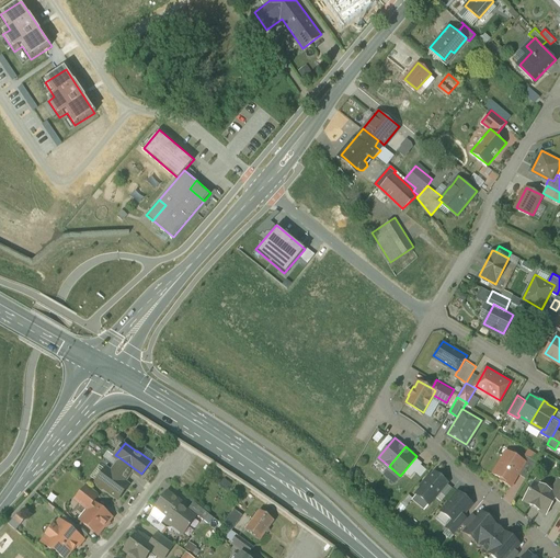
[(523,458),(507,450),(494,471),(503,477),(502,478),(511,485),(518,473),(525,460),(523,458)]
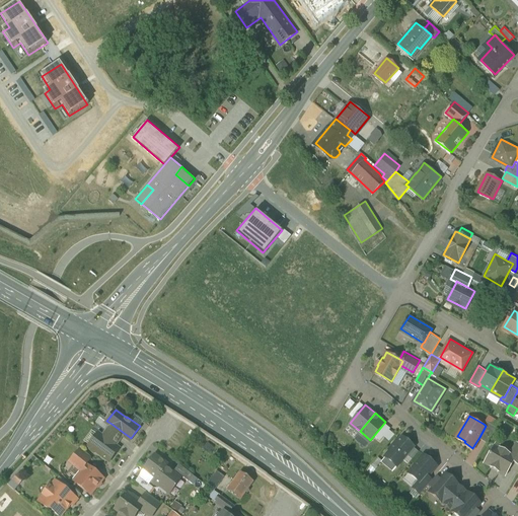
[(486,426),(479,437),(488,441),(497,426),(486,420),(484,424),(486,426)]
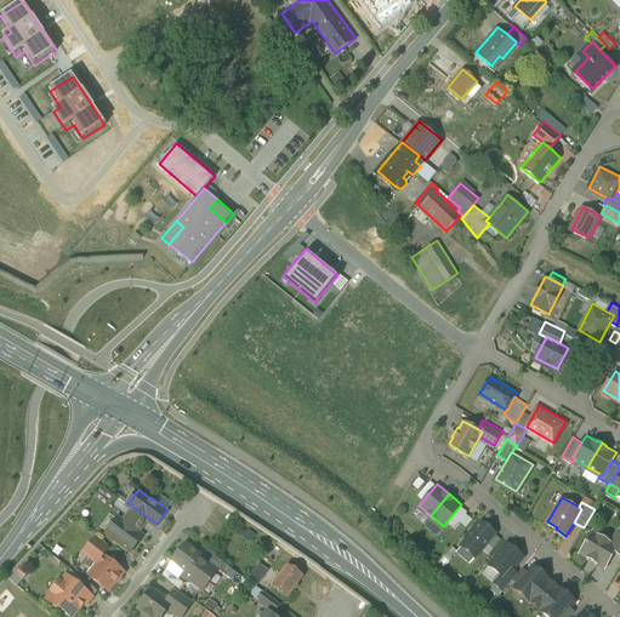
[(148,518),(134,507),(129,513),(143,524),(148,518)]
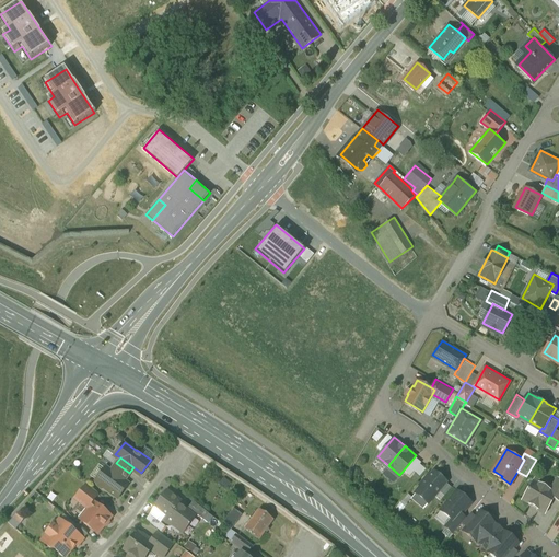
[(129,473),(116,463),(112,470),(125,478),(129,473)]
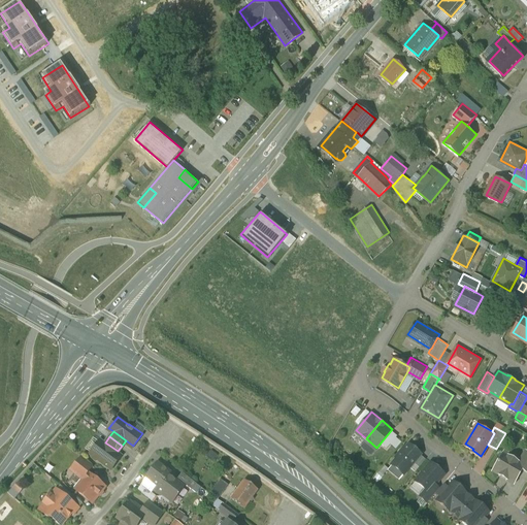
[(105,443),(101,438),(91,452),(93,453),(93,456),(97,458),(99,458),(112,467),(122,455),(118,451),(105,443)]
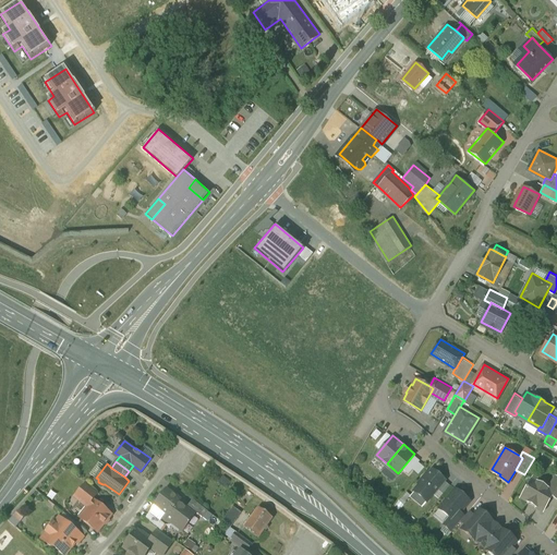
[(430,472),(427,471),(420,481),(421,482),(415,490),(427,499),(445,479),(433,468),(430,472)]
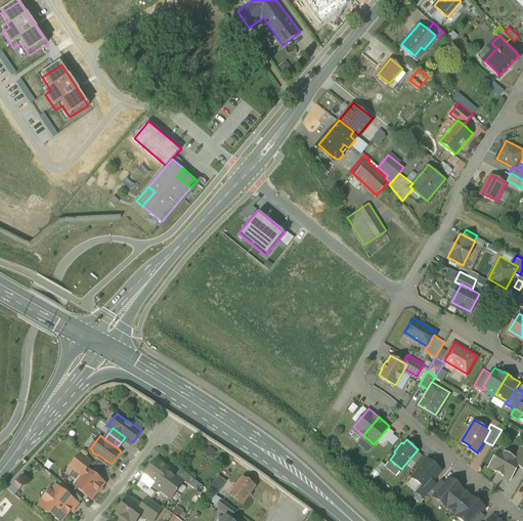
[(516,458),(499,447),(499,448),(490,465),(489,465),(490,466),(496,470),(504,474),(511,477),(511,478),(512,477),(519,465),(521,461),(516,458)]
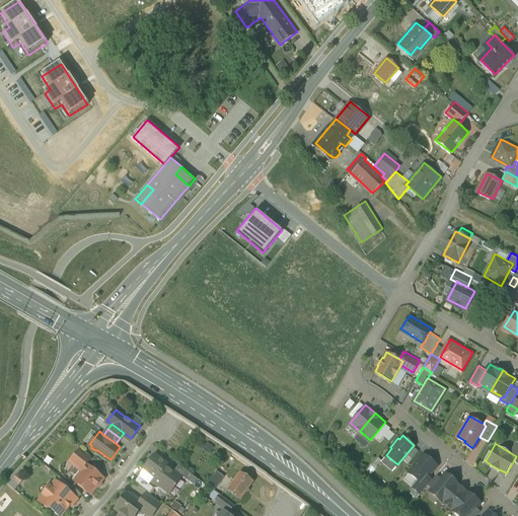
[(92,456),(81,447),(71,459),(82,468),(87,462),(92,456)]
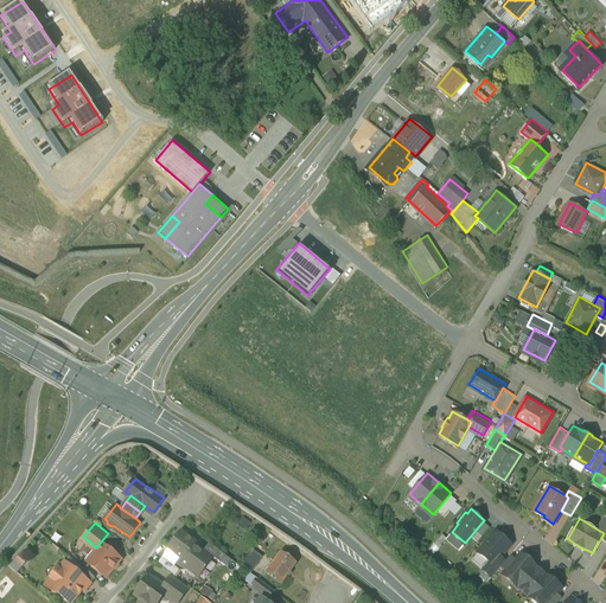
[(197,540),(182,530),(170,546),(177,552),(177,555),(182,558),(180,562),(195,544),(197,540)]
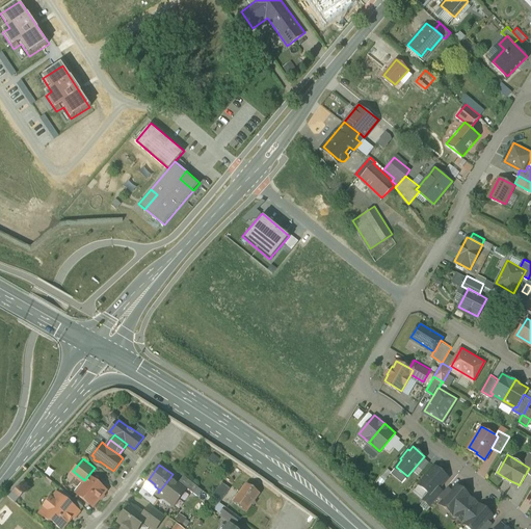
[(448,475),(435,465),(420,483),(429,492),(432,494),(439,486),(448,475)]
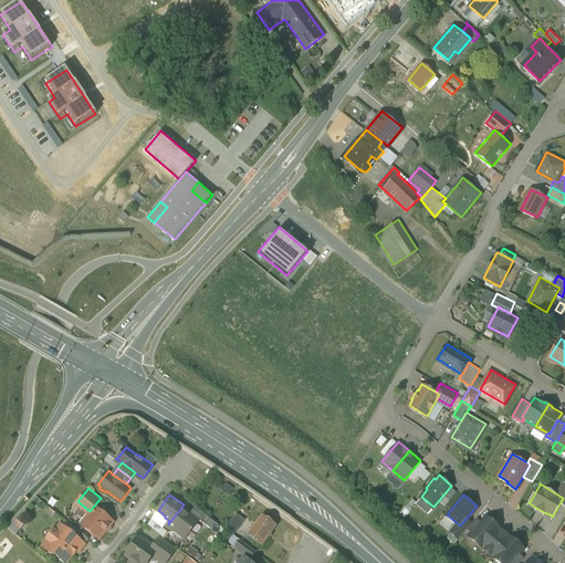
[(104,512),(95,504),(90,511),(92,512),(83,523),(100,537),(113,520),(107,515),(107,514),(104,512)]
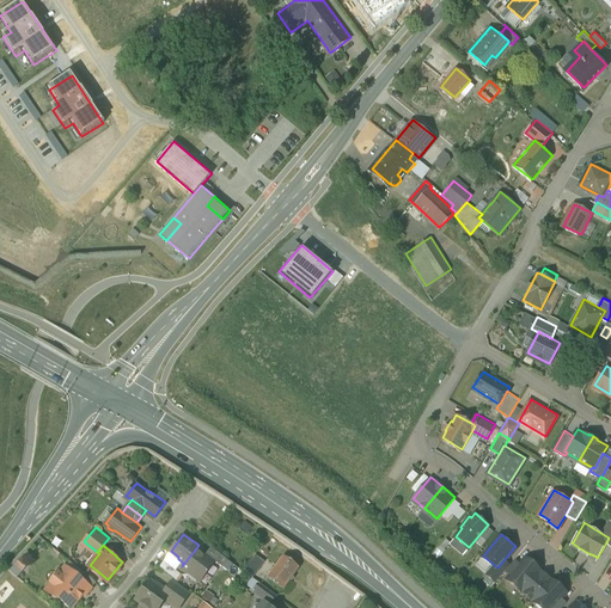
[(230,558),(212,545),(207,552),(224,565),(230,558)]
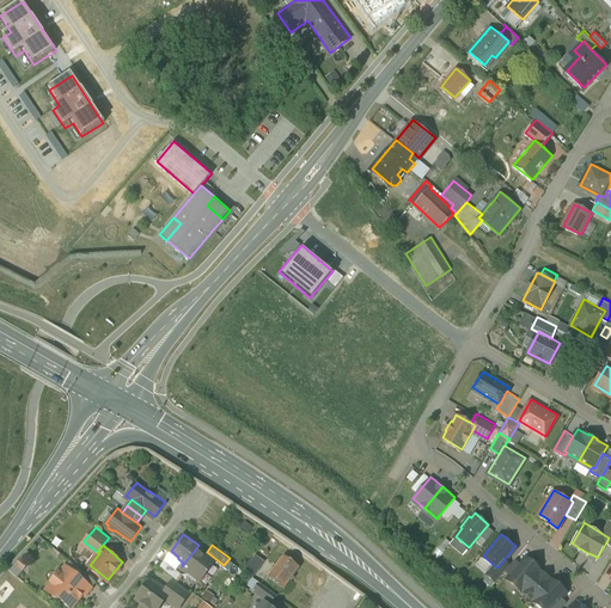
[(196,548),(182,566),(187,570),(190,570),(201,578),(214,562),(196,548)]
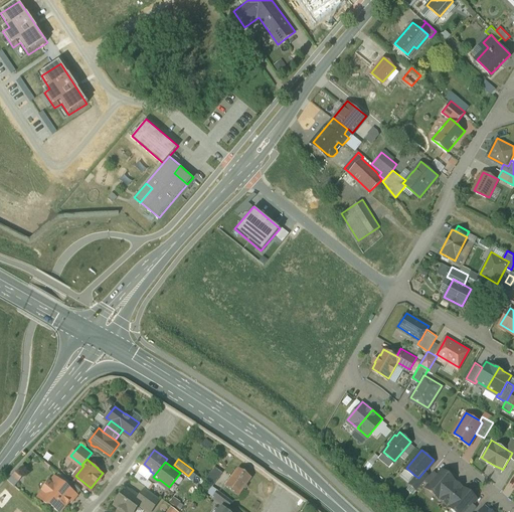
[(215,465),(206,478),(213,484),(223,471),(215,465)]
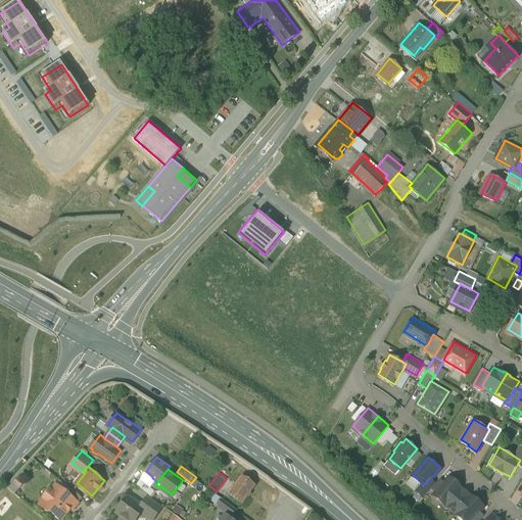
[(243,473),(230,491),(243,502),(256,483),(243,473)]
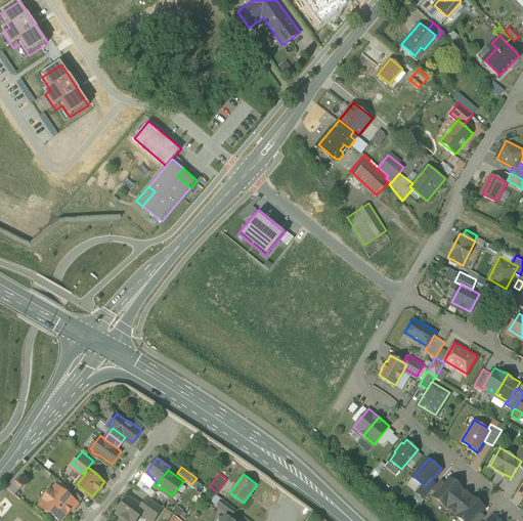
[(463,487),(450,477),(445,482),(438,491),(435,494),(452,509),(467,491),(463,487)]
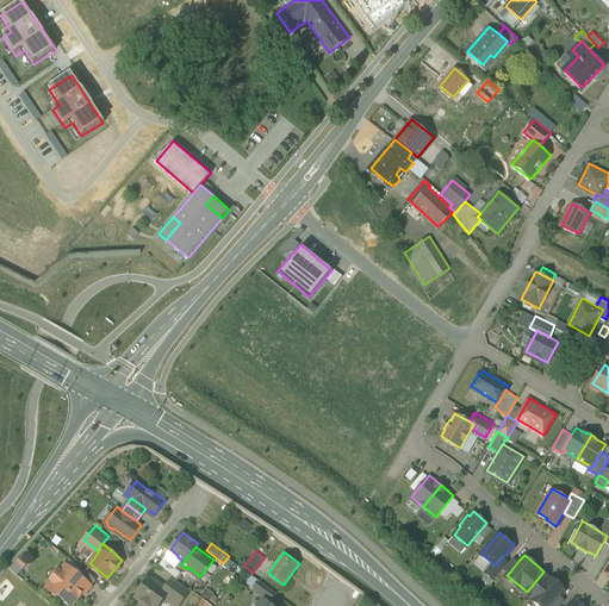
[(519,561),(514,556),(509,562),(504,567),(510,572),(519,561)]
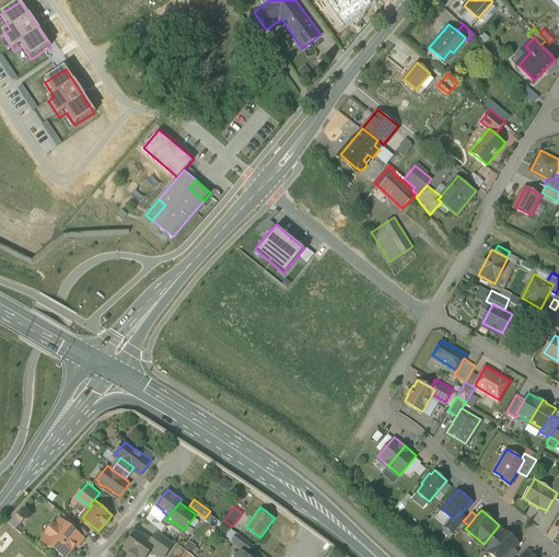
[(166,524),(151,512),(148,518),(163,530),(166,524)]
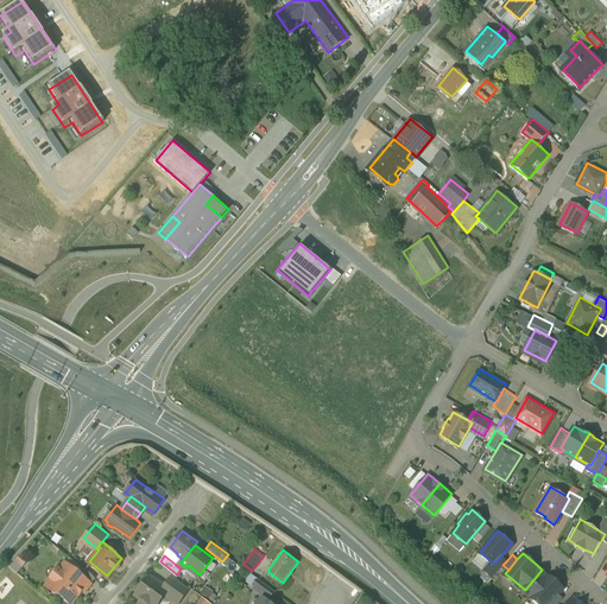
[(507,560),(501,555),(494,564),(491,561),(485,568),(493,577),(503,565),(507,560)]
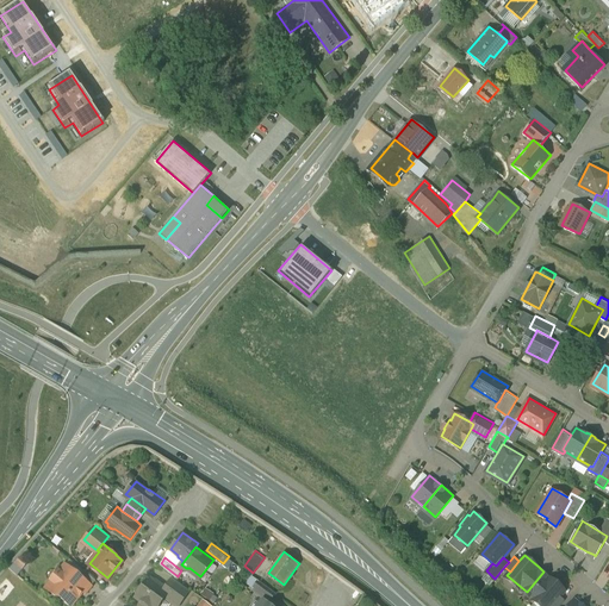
[(79,573),(66,563),(60,570),(58,570),(53,579),(47,587),(57,595),(58,594),(72,605),(84,589),(86,592),(92,583),(79,573)]
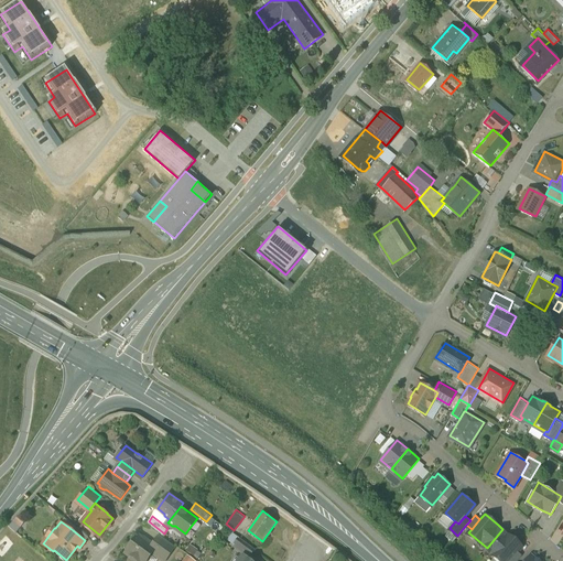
[(89,536),(77,526),(73,530),(85,540),(89,536)]
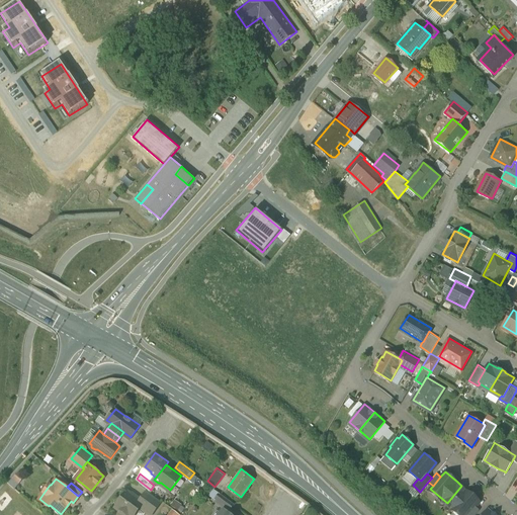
[(480,500),(467,490),(466,491),(461,486),(447,503),(460,514),(466,514),(467,514),(475,514),(480,510),(475,506),(480,500)]
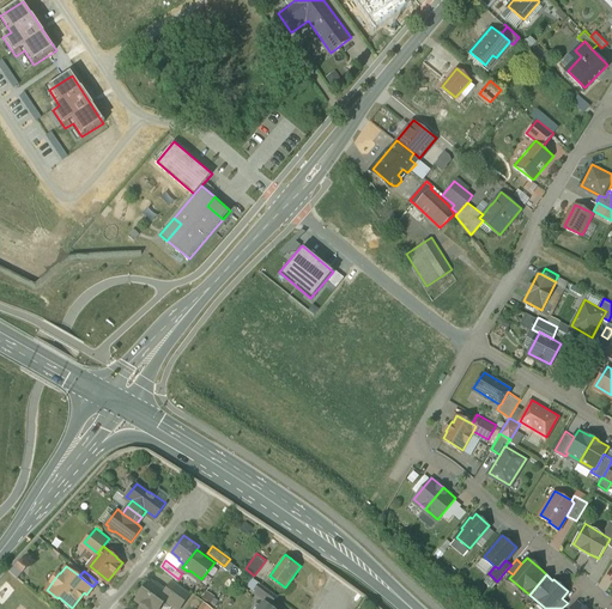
[(167,590),(151,579),(138,598),(144,602),(141,604),(149,608),(150,608),(151,608),(152,608),(158,608),(167,598),(170,594),(167,590)]
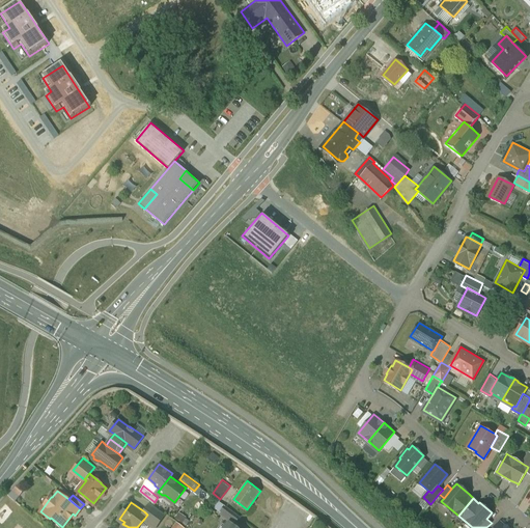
[(165,515),(150,503),(144,511),(147,515),(144,519),(156,527),(165,515)]
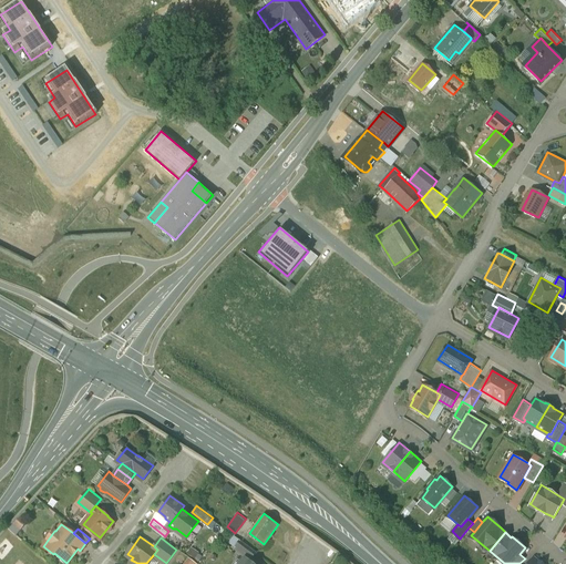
[(256,550),(242,539),(236,545),(251,557),(256,550)]
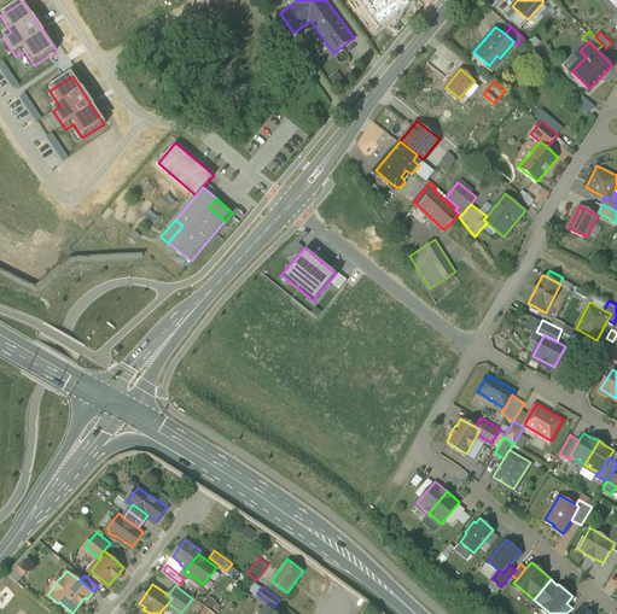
[(222,601),(210,592),(205,598),(219,607),(222,601)]
